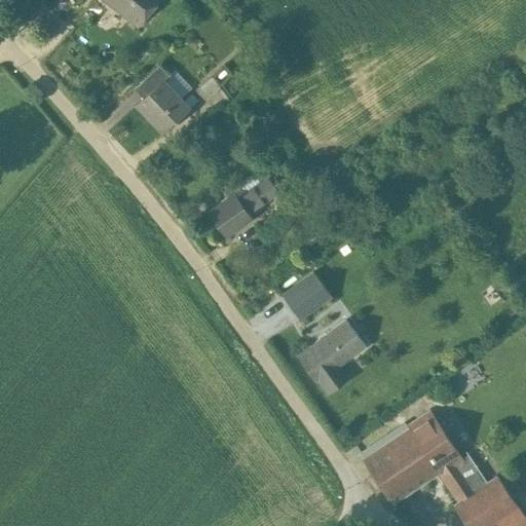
[(158,0),(105,0),(138,26),(158,0)]
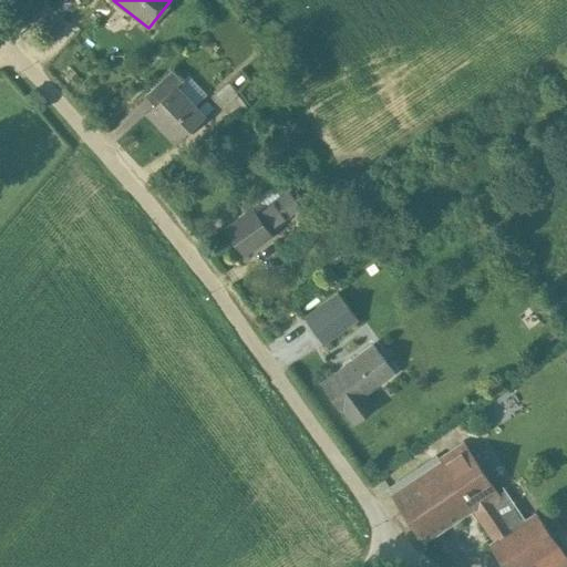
[(172,70),(151,89),(161,99),(174,86),(175,88),(182,81),(172,70)]
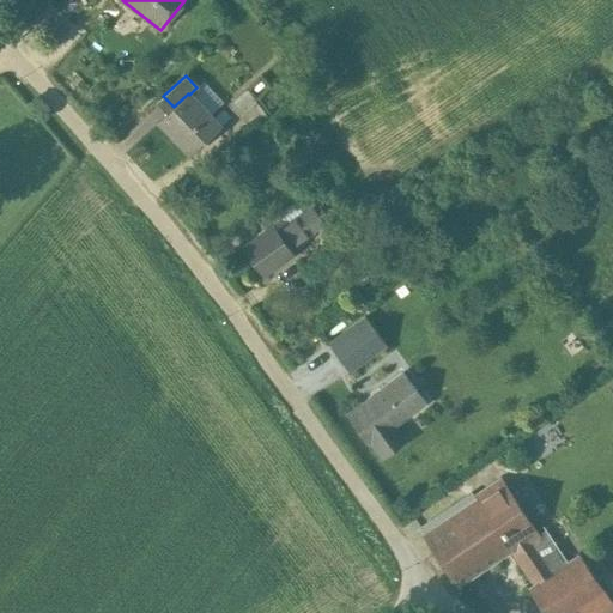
[(174,107),(158,122),(189,155),(213,133),(202,122),(208,116),(189,95),(188,93),(174,107)]
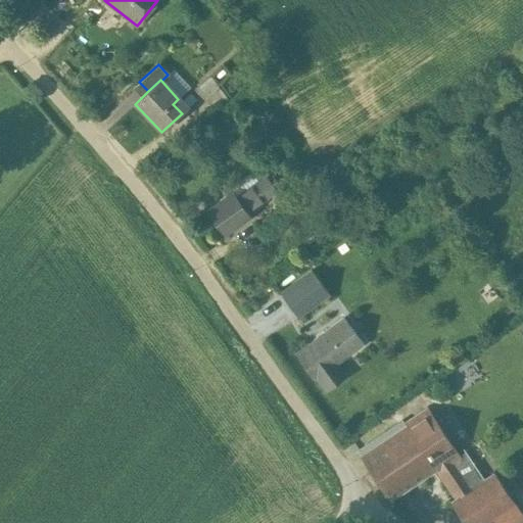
[(253,184),(236,196),(246,210),(264,198),(253,184)]
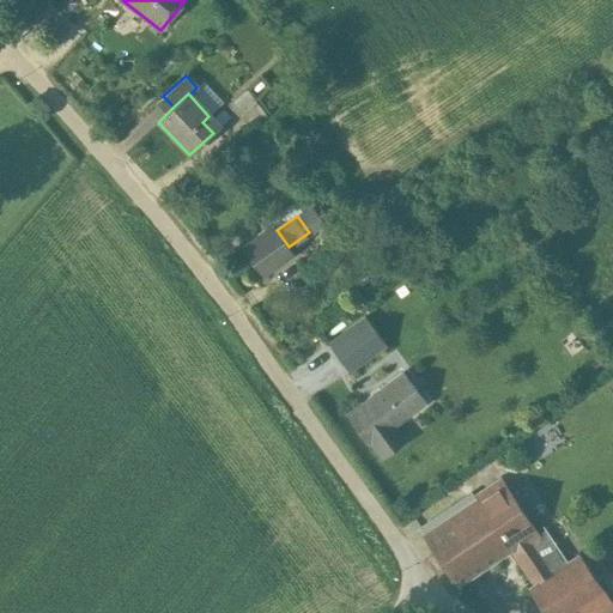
[(272,224),(241,246),(261,273),(292,253),(289,247),(277,230),(272,224)]
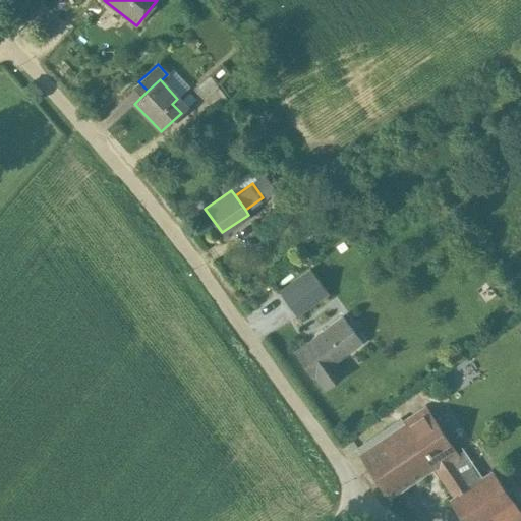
[(308,280),(282,299),(290,309),(315,290),(308,280)]
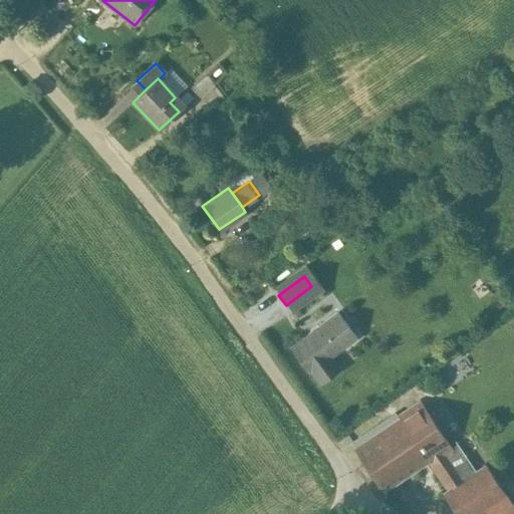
[(327,293),(319,283),(313,288),(320,298),(327,293)]
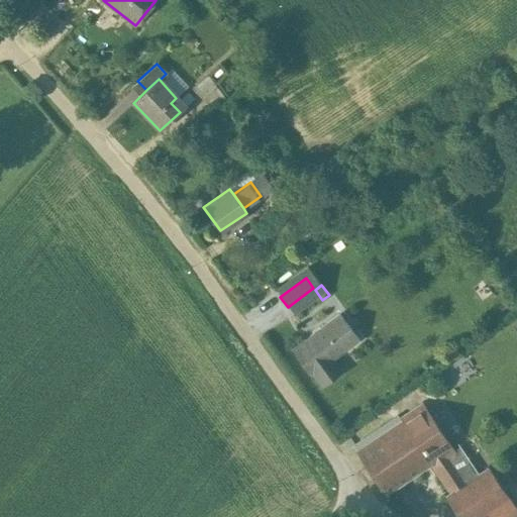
[(313,288),(288,307),(297,319),(322,300),(315,290),(313,288)]
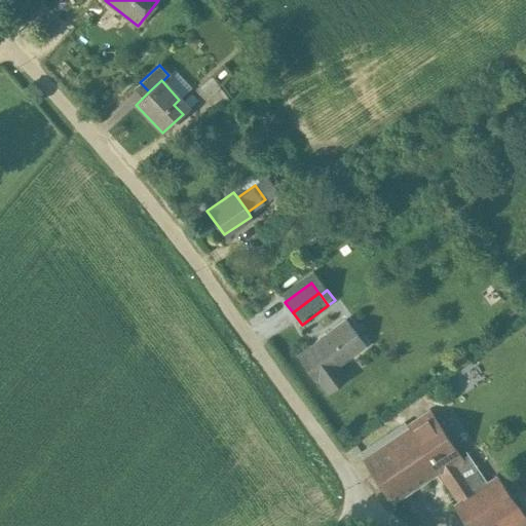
[(346,320),(297,355),(316,381),(318,380),(327,391),(347,377),(339,365),(366,345),(346,320)]
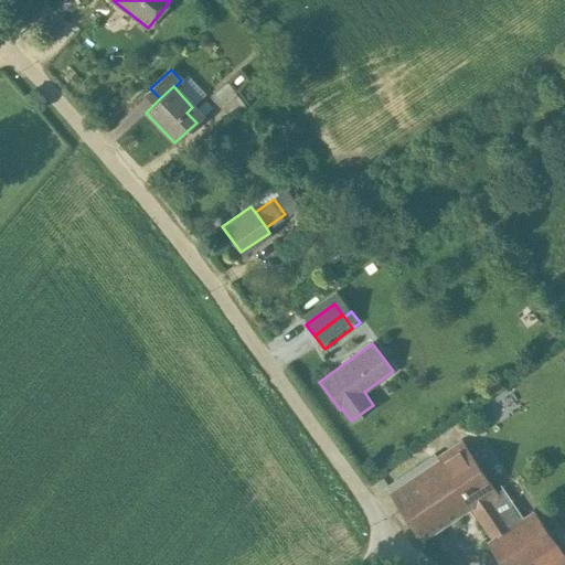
[(439,459),(390,492),(418,534),(461,504),(467,512),(473,508),(496,492),(461,441),(438,457),(439,459)]
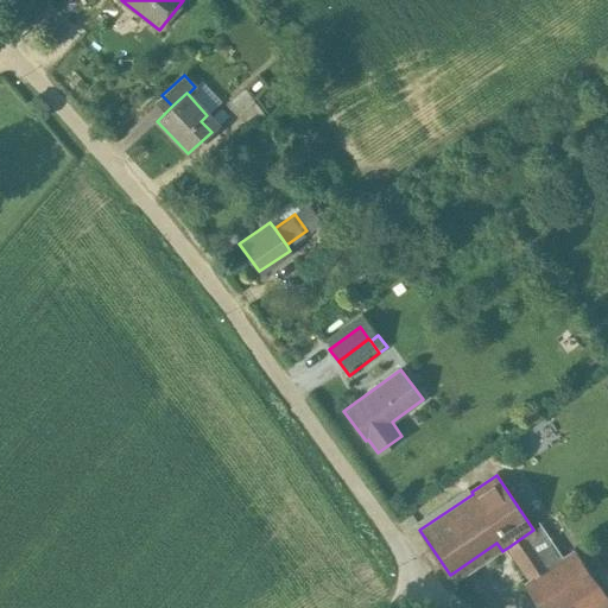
[(563,557),(542,525),(533,530),(510,546),(531,580),(527,582),(544,607),(597,607),(607,601),(607,599),(575,550),(563,557)]
